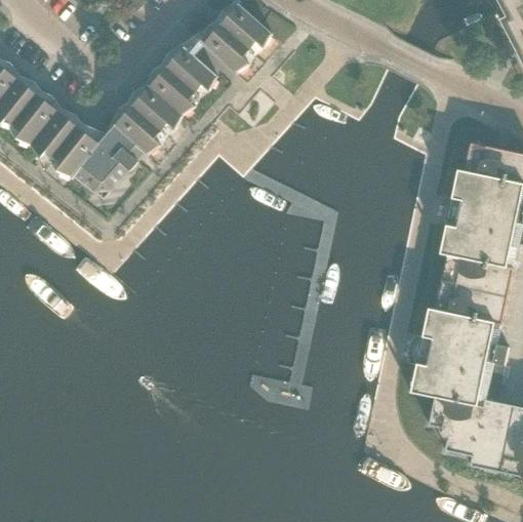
[(135,9),(144,0),(124,0),(135,9)]
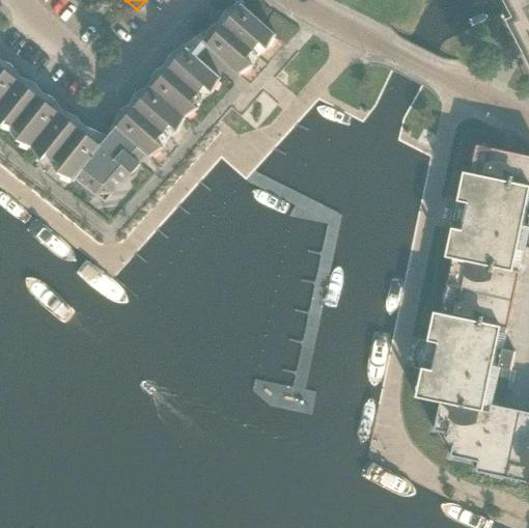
[(233,11),(211,35),(206,31),(205,30),(201,38),(200,40),(238,74),(239,72),(252,63),(251,62),(250,62),(244,57),(258,42),(265,47),(265,48),(266,48),(272,34),(274,32),(238,0),(237,0),(235,1),(222,9),(223,10),(228,7),(233,11)]
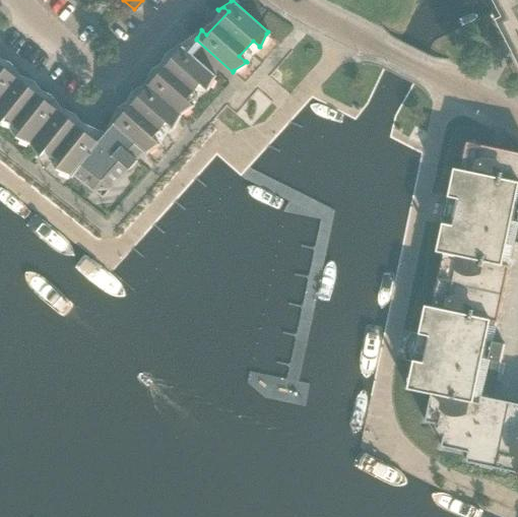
[(487,0),(517,61),(517,0),(487,0)]
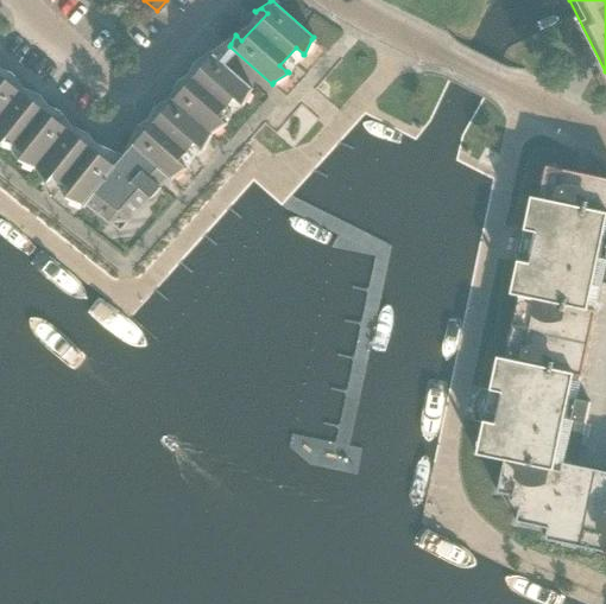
[(0,141),(5,135),(24,151),(18,158),(17,158),(17,159),(33,166),(35,167),(45,182),(46,180),(45,180),(51,172),(70,188),(64,196),(64,195),(63,197),(80,204),(82,205),(86,199),(109,218),(126,216),(145,194),(149,197),(158,185),(156,183),(164,173),(169,178),(170,176),(185,166),(184,165),(177,159),(193,141),(200,147),(200,148),(201,148),(209,133),(210,132),(225,121),(225,120),(223,121),(216,114),(233,96),(240,102),(239,103),(240,105),(248,88),(250,86),(208,49),(206,50),(191,59),(193,61),(199,57),(203,62),(178,90),(184,96),(178,102),(169,94),(176,78),(175,78),(168,94),(166,95),(152,105),(152,106),(158,102),(164,107),(139,134),(133,129),(137,124),(136,122),(127,139),(126,140),(137,150),(117,172),(111,169),(118,160),(115,159),(109,150),(108,151),(108,152),(103,157),(74,134),(79,128),(86,131),(86,129),(70,122),(69,122),(58,108),(57,108),(62,114),(57,120),(26,96),(21,102),(14,97),(23,87),(38,94),(39,93),(23,86),(21,84),(12,70),(10,71),(14,77),(10,83),(0,75),(0,141)]
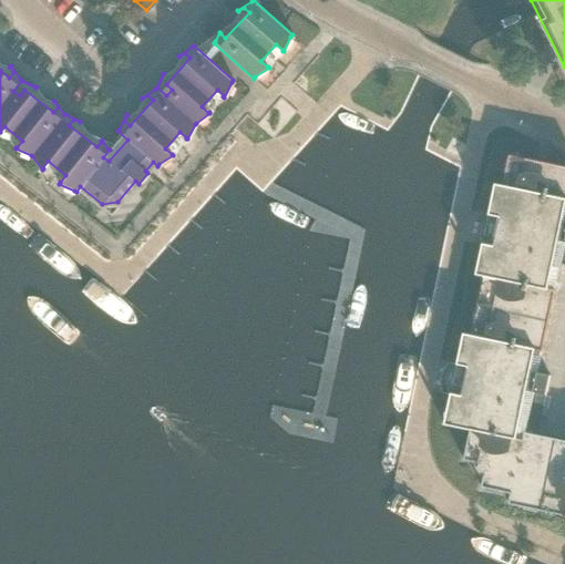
[(564,165),(507,153),(501,184),(493,182),(486,213),(483,216),(482,218),(481,221),(480,224),(479,226),(479,229),(479,232),(479,234),(479,236),(479,239),(480,243),(473,273),(481,275),(469,334),(461,331),(454,361),(447,359),(444,362),(442,366),(440,369),(439,373),(439,375),(438,378),(438,382),(438,385),(439,387),(440,391),(448,392),(442,422),(468,428),(461,458),(472,460),(472,462),(472,464),(473,467),(473,469),(474,470),(475,471),(476,472),(479,473),(481,474),(479,485),(509,491),(506,502),(564,513),(564,521),(564,522),(564,439),(523,430),(527,411),(540,413),(547,373),(536,370),(558,262),(564,263),(564,165)]
